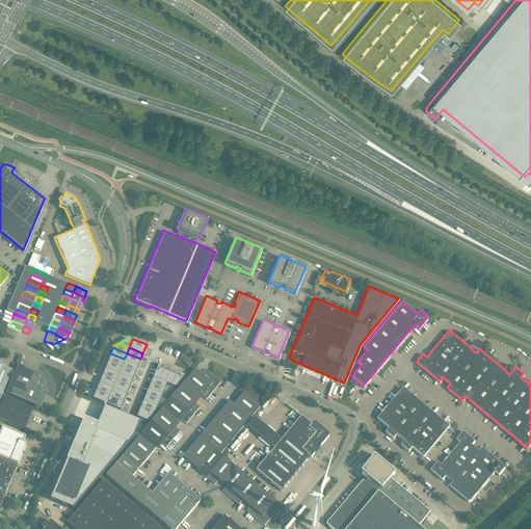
[(191,360),(182,352),(178,356),(188,364),(191,360)]
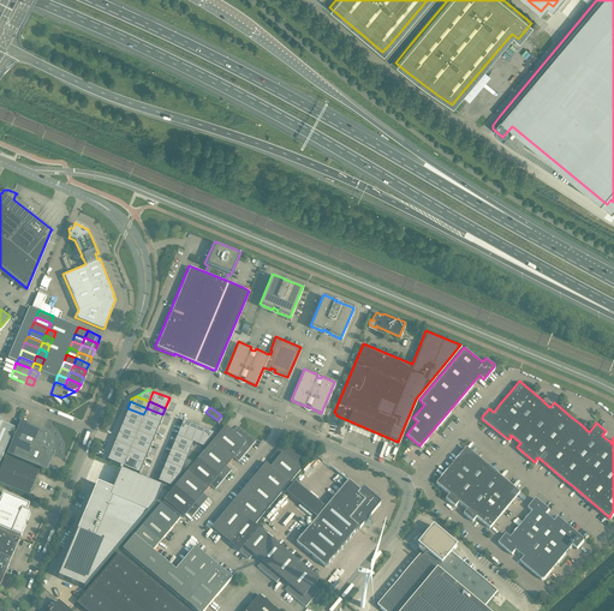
[(127,408),(124,415),(141,423),(143,414),(127,408)]
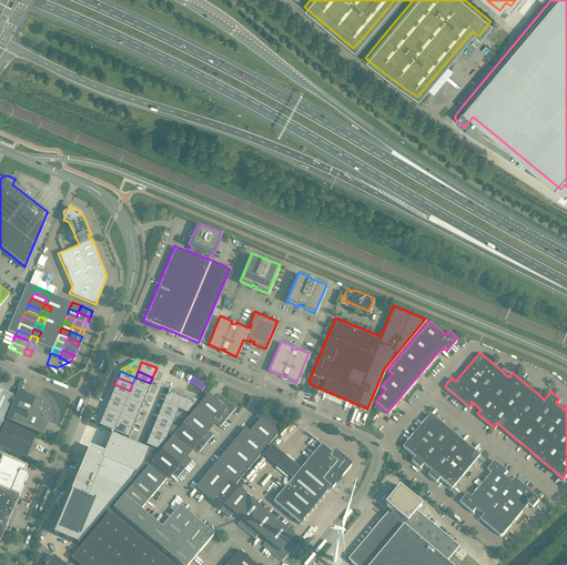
[(135,377),(132,383),(147,390),(150,383),(135,377)]
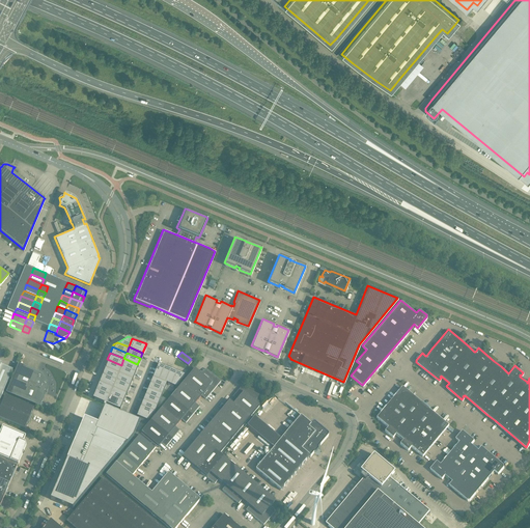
[(123,358),(121,365),(135,370),(137,364),(123,358)]
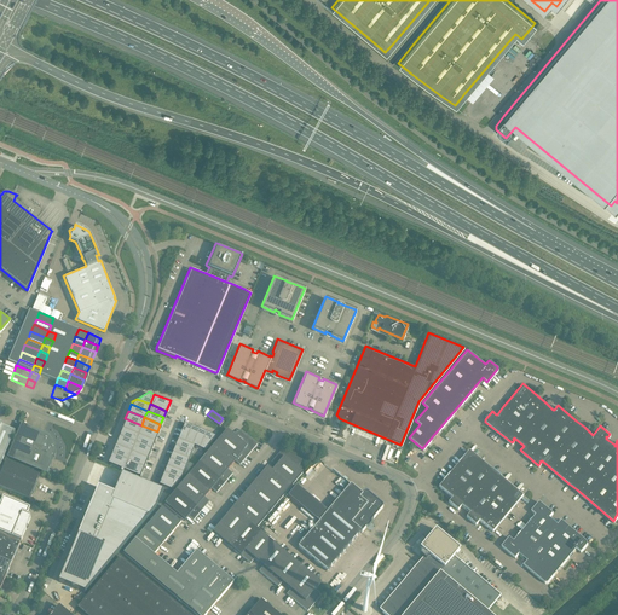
[(125,418),(122,427),(138,433),(142,425),(125,418)]
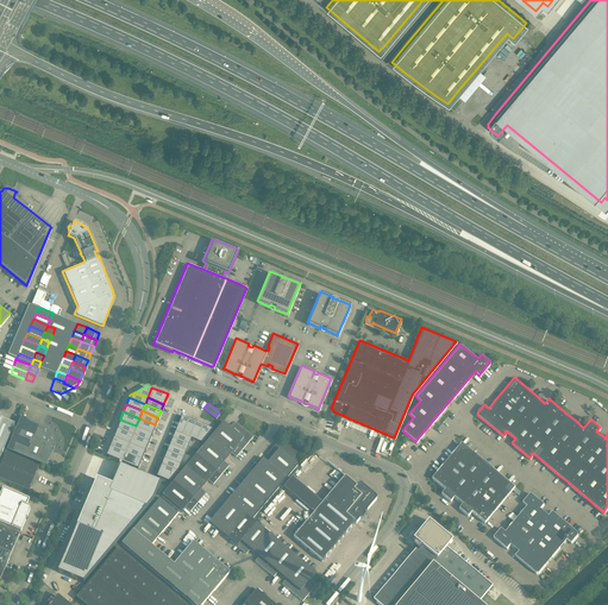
[(0,452),(13,421),(0,415),(1,414),(0,413),(0,452)]
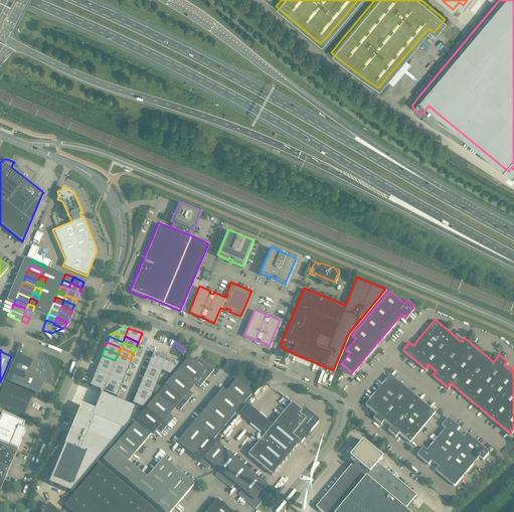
[(42,363),(39,360),(35,358),(17,351),(5,378),(30,389),(37,392),(43,378),(44,379),(45,375),(45,371),(44,367),(42,363)]
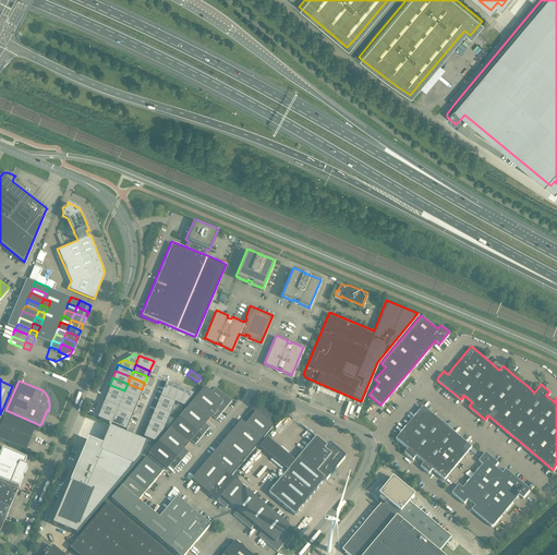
[(166,381),(159,395),(166,397),(172,383),(166,381)]
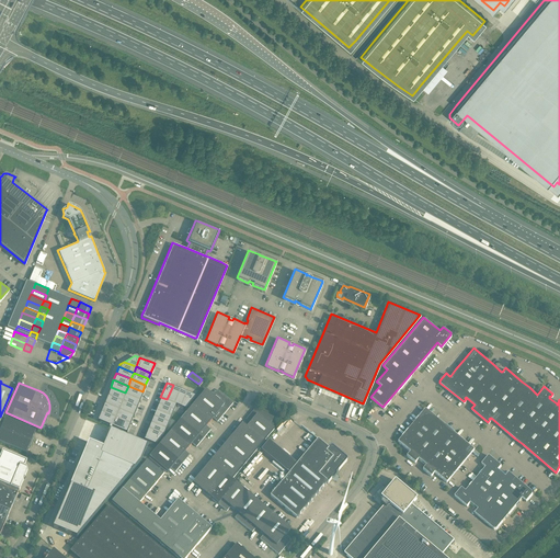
[(173,385),(167,399),(173,402),(180,388),(173,385)]
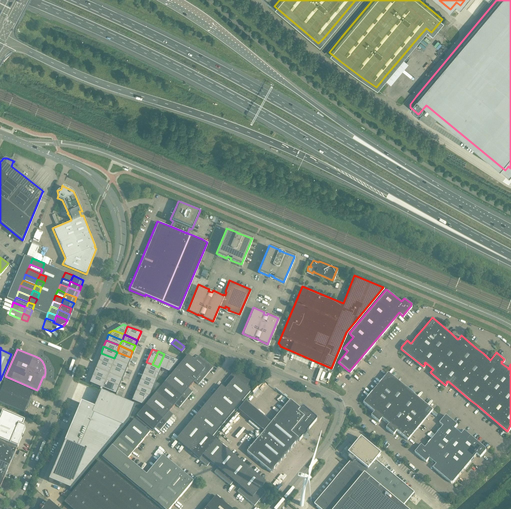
[(117,352),(114,358),(127,364),(130,357),(117,352)]
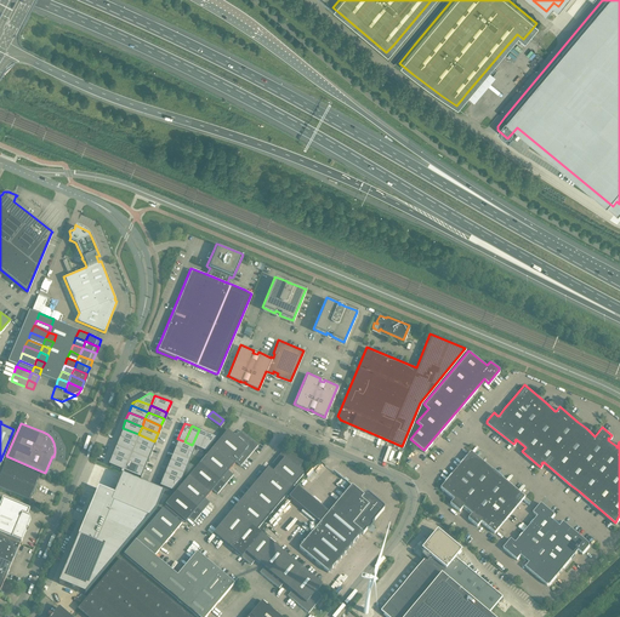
[(123,428),(119,435),(135,443),(138,434),(123,428)]
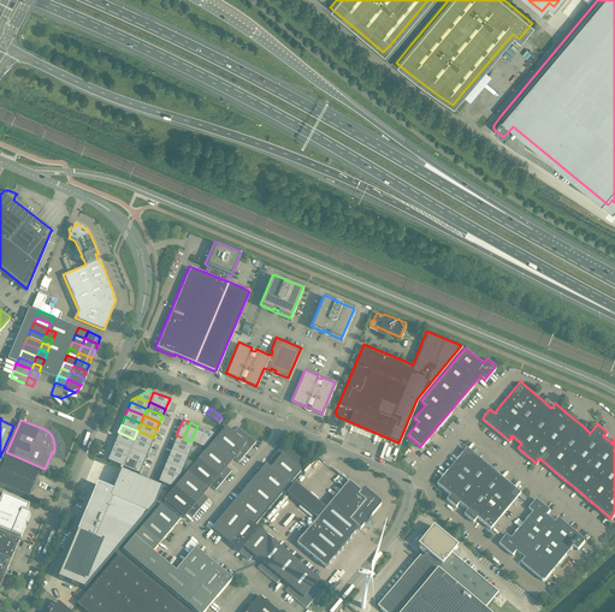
[(225,464),(232,456),(237,459),(255,439),(238,425),(231,431),(225,425),(197,457),(223,477),(230,469),(225,464)]
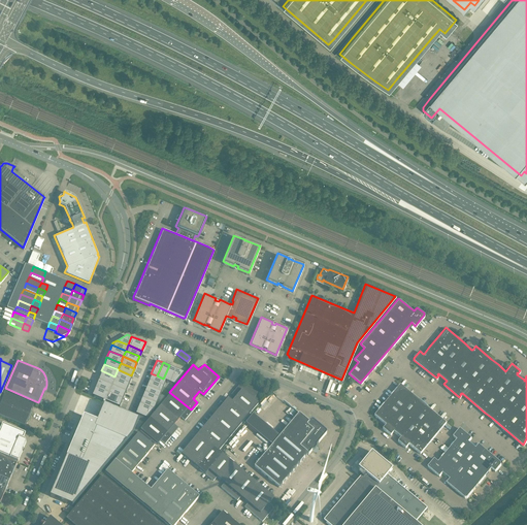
[(169,365),(163,379),(165,379),(169,381),(175,367),(169,365)]
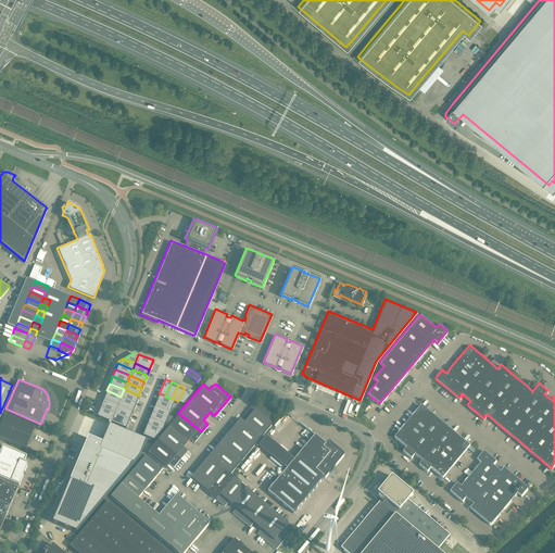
[(185,387),(178,401),(183,403),(193,390),(185,387)]
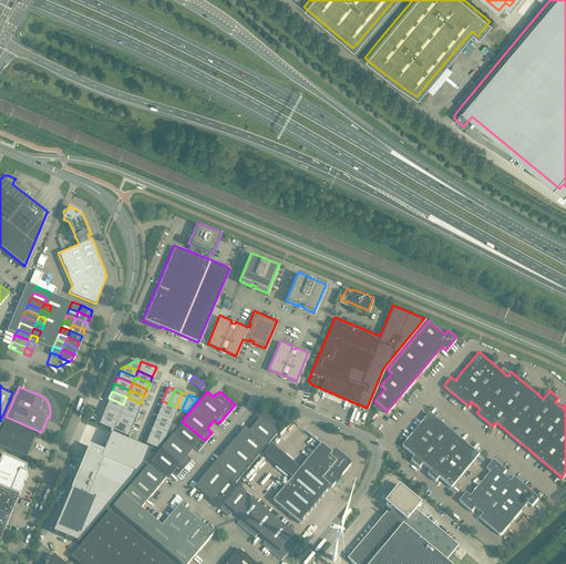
[(126,397),(123,404),(137,410),(141,403),(126,397)]
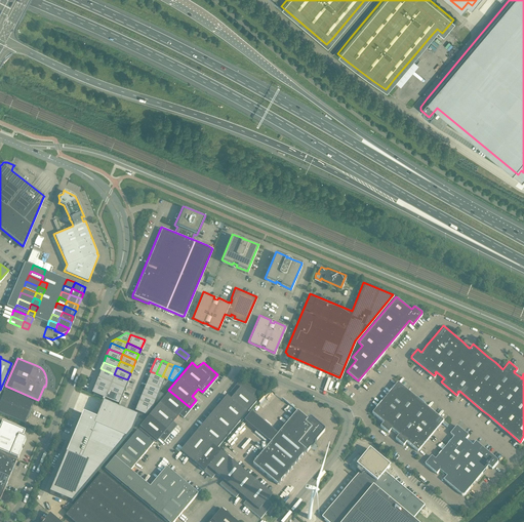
[(101,368),(97,376),(111,382),(114,374),(101,368)]
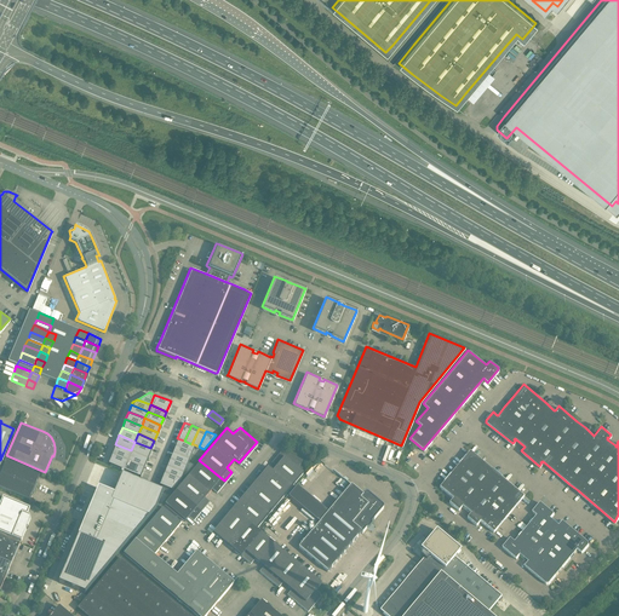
[(177,438),(175,444),(191,452),(194,444),(191,444),(184,441),(177,438)]
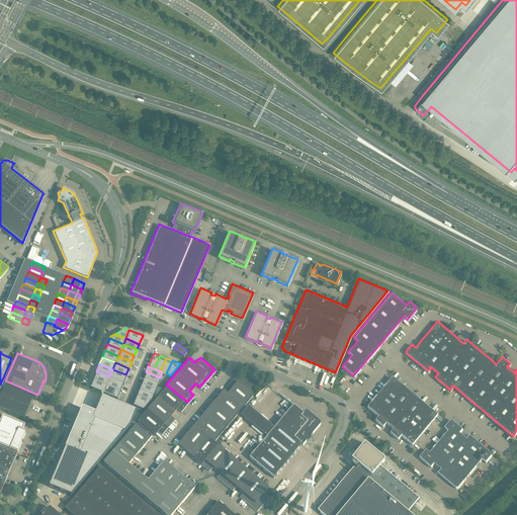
[(112,369),(109,376),(122,382),(125,374),(112,369)]
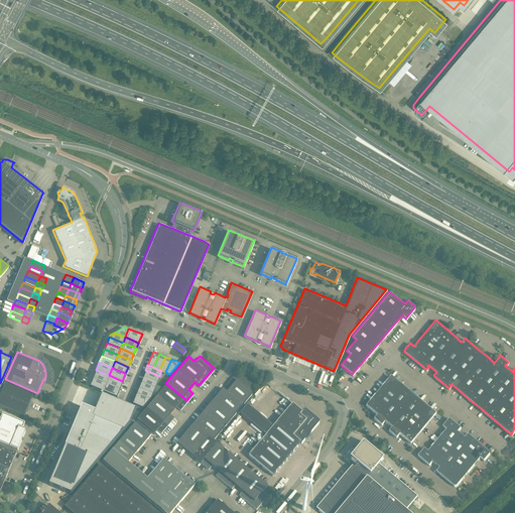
[(96,370),(93,377),(106,383),(109,375),(96,370)]
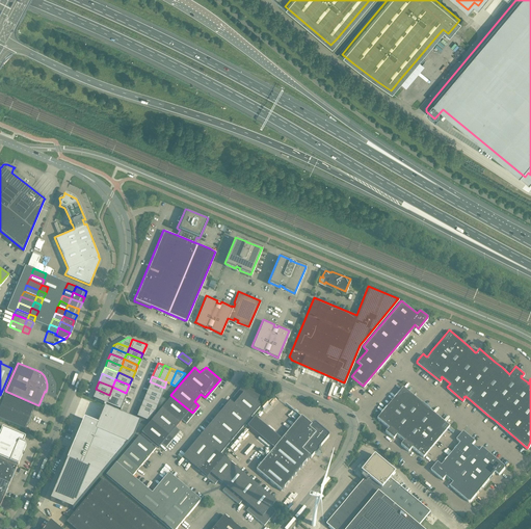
[(150,381),(148,388),(161,394),(164,388),(150,381)]
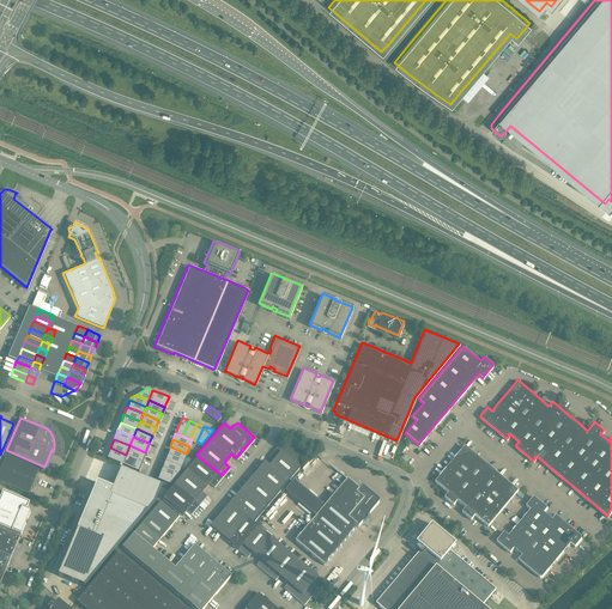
[(253,521),(298,466),(294,462),(298,452),(278,443),(267,455),(272,460),(268,463),(264,460),(229,501),(243,512),(253,521)]
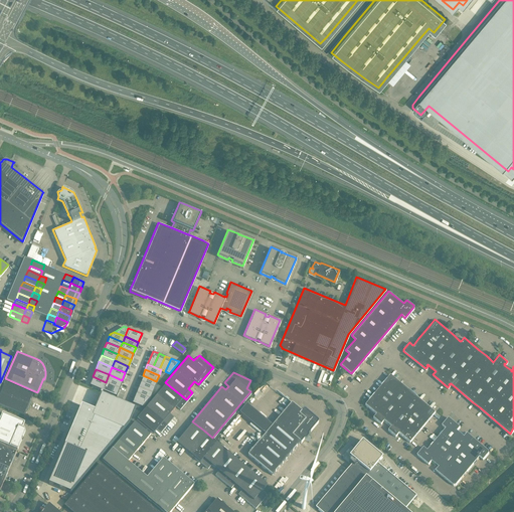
[(434,410),(416,396),(389,373),(366,400),(364,403),(375,412),(372,416),(380,422),(383,418),(390,424),(387,429),(394,436),(397,432),(408,441),(434,410)]
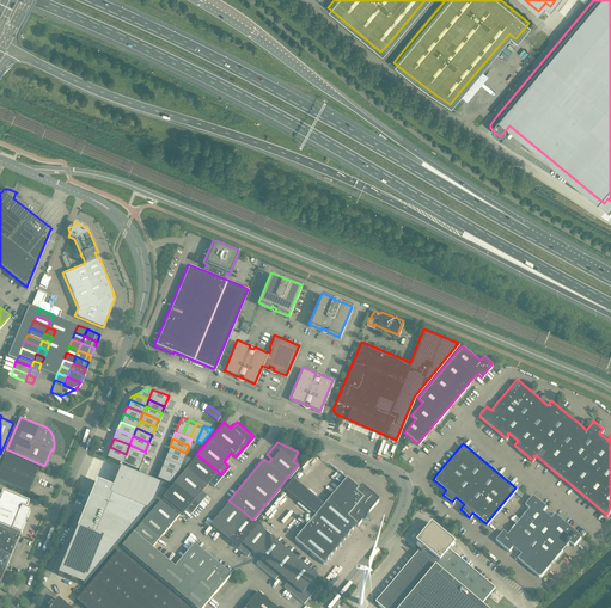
[(129,444),(126,454),(141,460),(145,452),(129,444)]
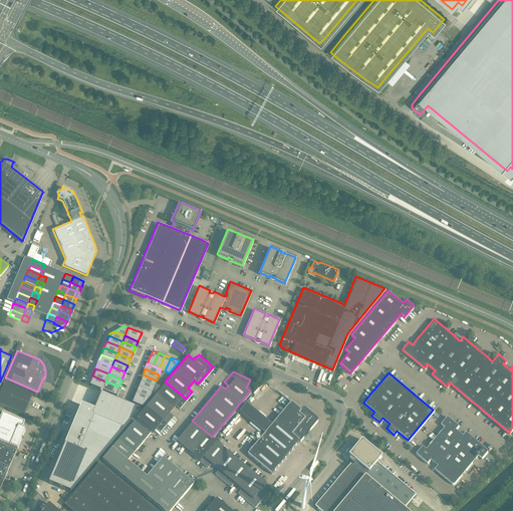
[(143,374),(140,379),(154,386),(156,380),(143,374)]
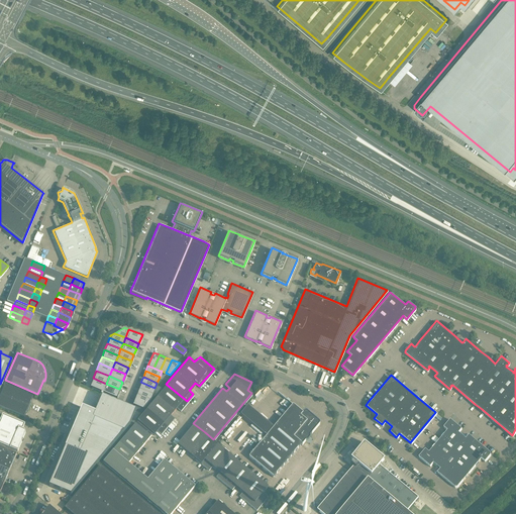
[(93,378),(89,385),(103,391),(106,384),(93,378)]
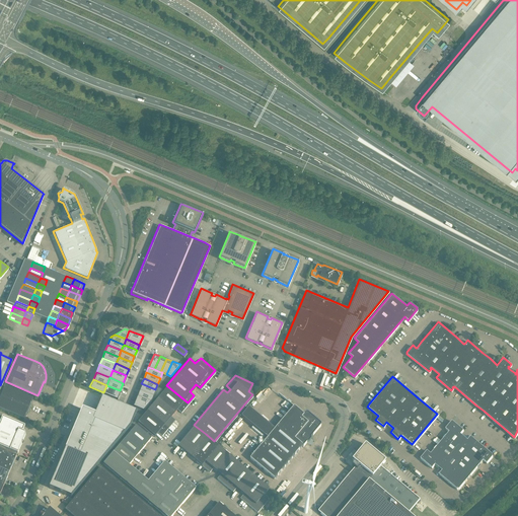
[(141,383),(139,389),(153,395),(155,389),(141,383)]
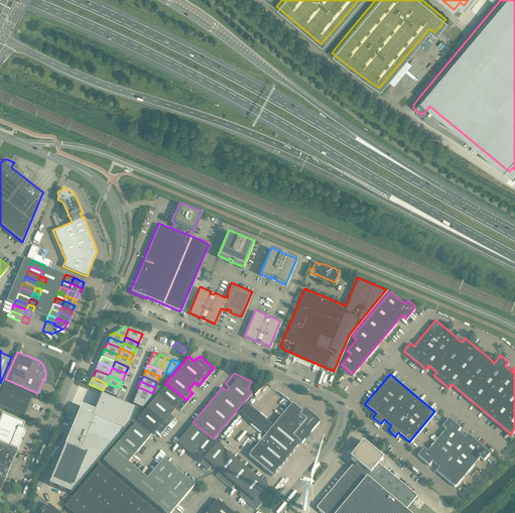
[(29,400),(31,394),(4,382),(0,391),(0,404),(23,414),(26,408),(26,409),(30,401),(29,400)]
